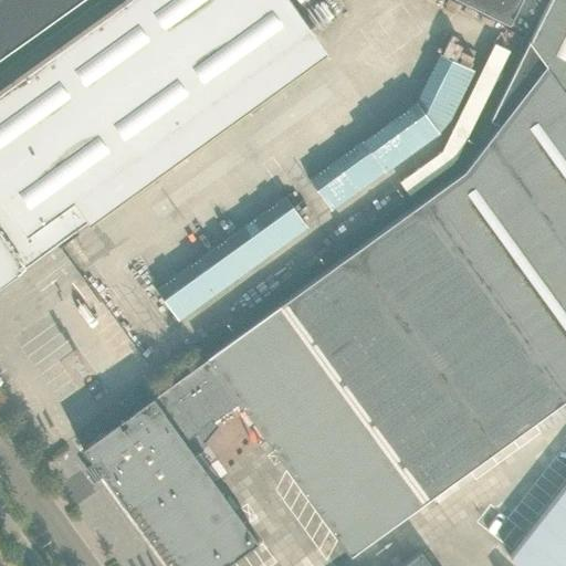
[(0,284),(88,221),(74,201),(312,32),(287,0),(127,0),(0,91),(0,284)]
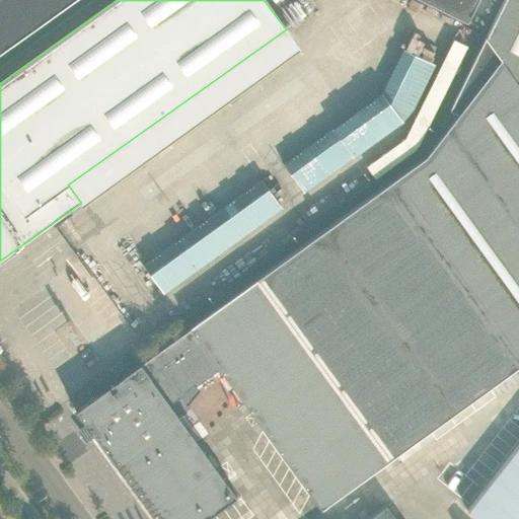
[(0,0),(0,49),(68,0),(0,0)]
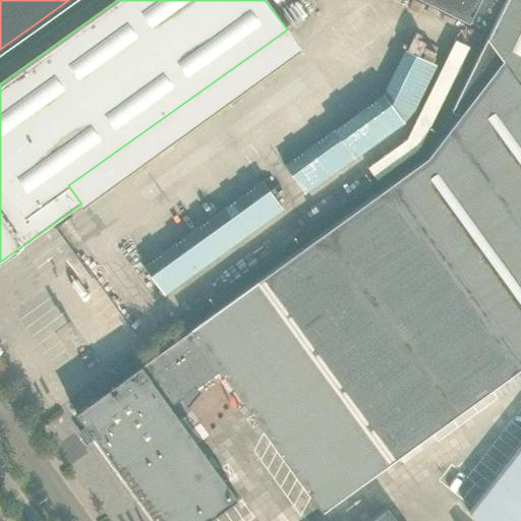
[(322,511),(520,365),(520,0),(505,0),(486,38),(502,60),(426,158),(190,329),(190,330),(140,365),(139,364),(75,411),(154,520),(204,520),(236,499),(169,405),(181,396),(186,404),(197,392),(194,387),(219,368),(322,511)]
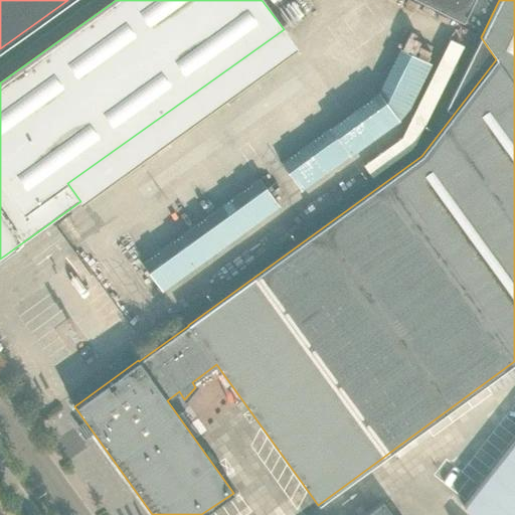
[(417,0),(463,22),(474,0),(417,0)]
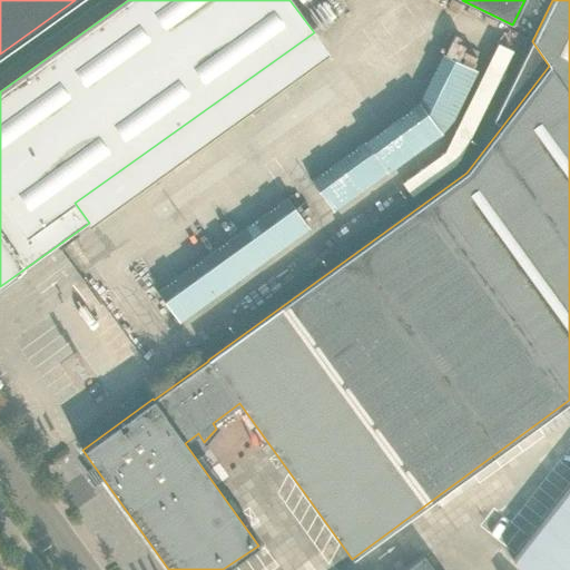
[(333,212),(442,133),(453,119),(477,70),(441,52),(418,100),(308,178),(333,212)]
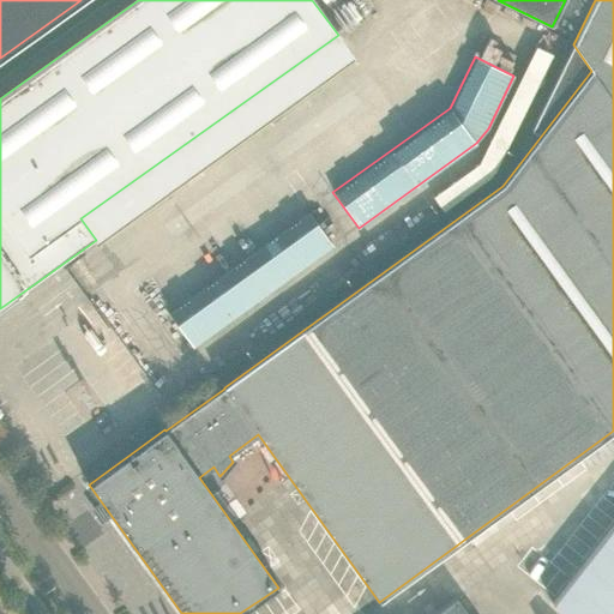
[(193,347),(332,246),(308,211),(168,312),(193,347)]
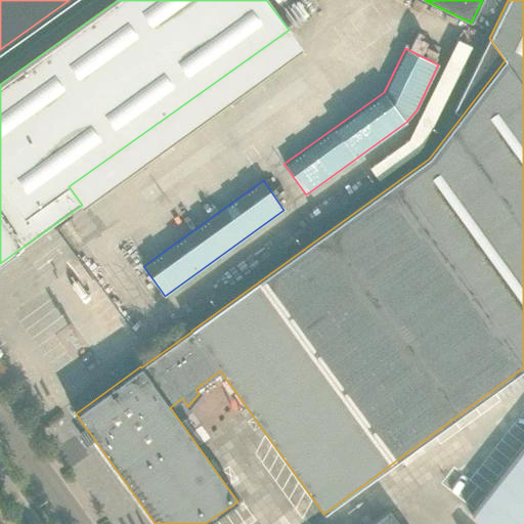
[(523,523),(523,446),(471,515),(482,523),(523,523)]
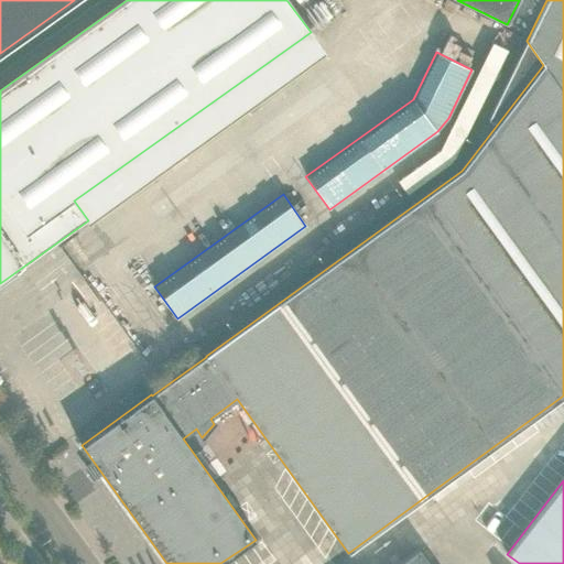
[(430,563),(419,548),(397,563),(430,563)]
